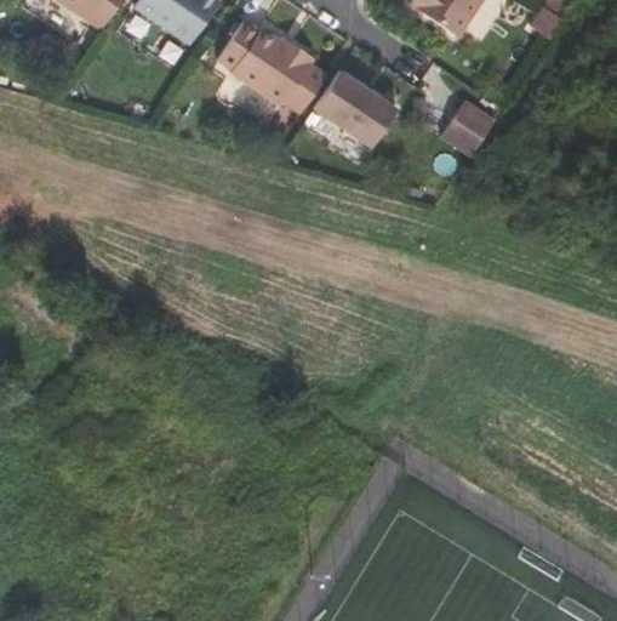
[(57,0),(85,18),(100,28),(118,0),(57,0)]
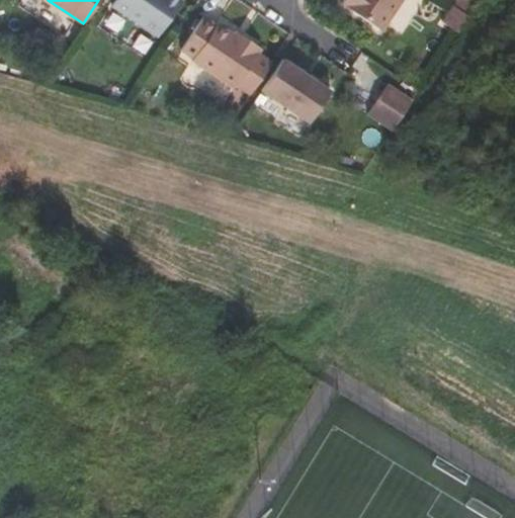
[(116,0),(113,6),(160,37),(186,0),(185,0),(116,0)]
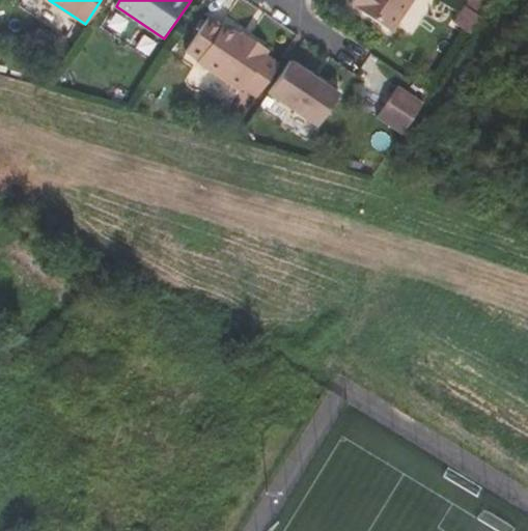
[(356,0),(353,4),(395,32),(416,0),(356,0)]
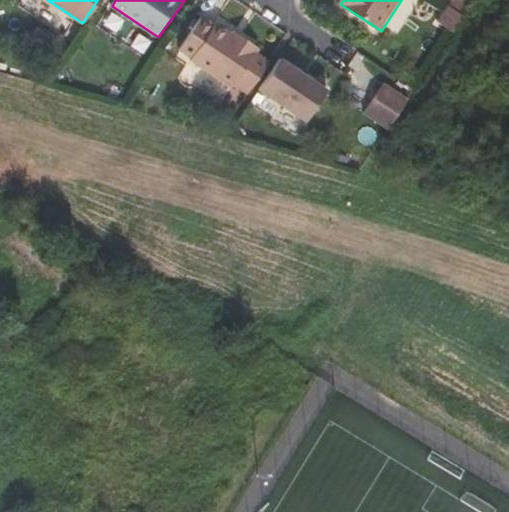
[(450,0),(447,4),(450,5),(464,15),(474,0),(450,0)]
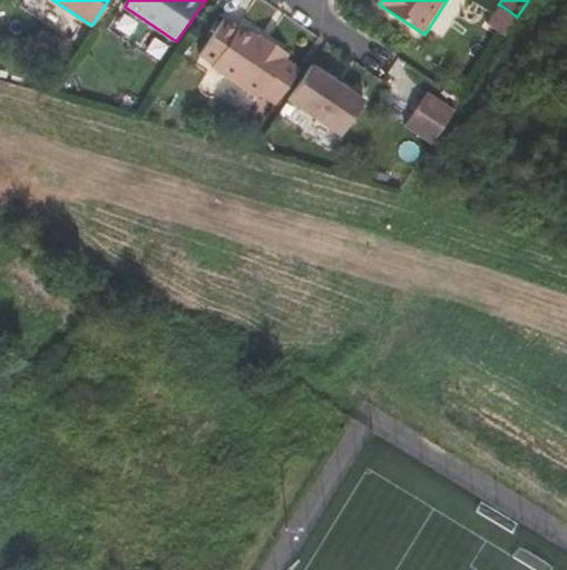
[(505,36),(517,17),(501,6),(488,25),(505,36)]
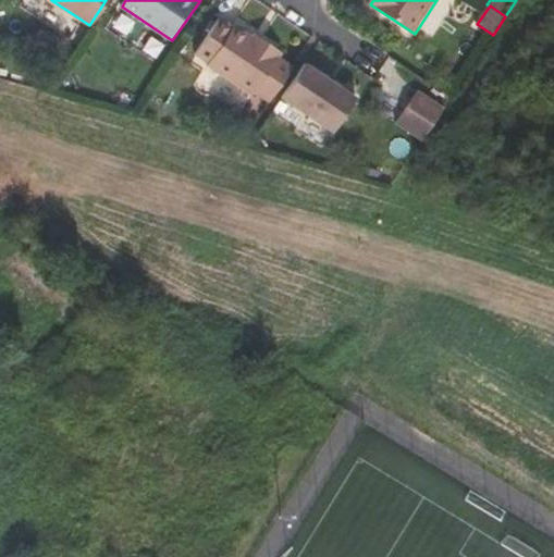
[(222,17),(197,54),(210,64),(208,66),(253,97),(255,93),(268,101),(291,66),(279,58),(283,52),(261,38),(259,41),(254,37),(236,25),(235,26),(222,17)]
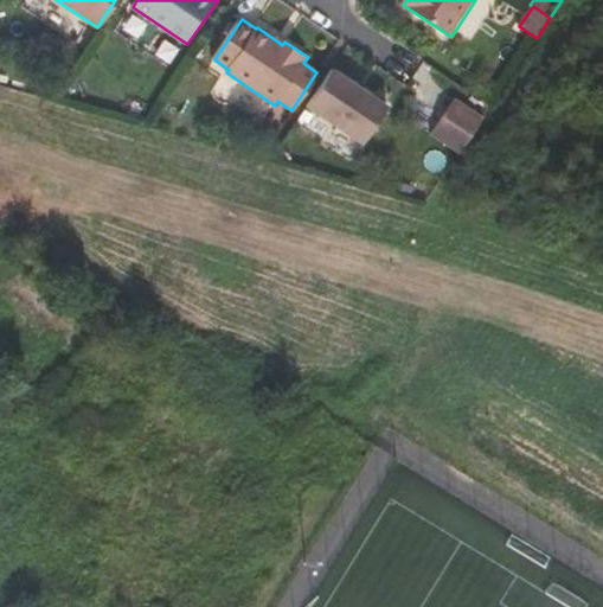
[(335,69),(308,108),(364,146),(391,107),(335,69)]
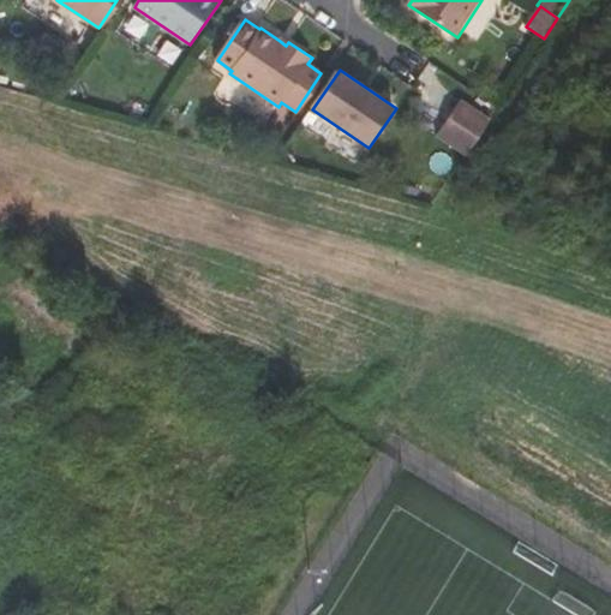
[(490,118),(460,97),(436,132),(466,153),(490,118)]
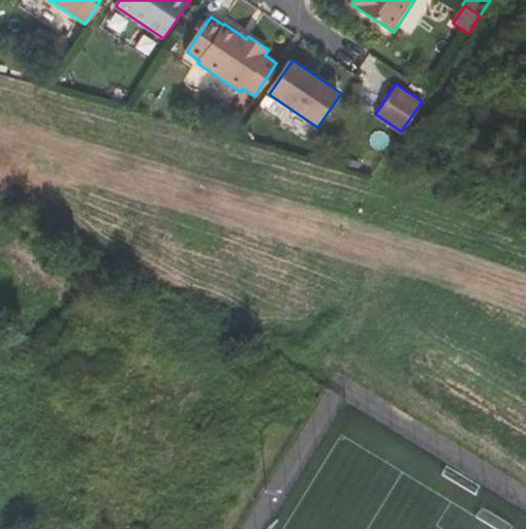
[(351,157),(348,164),(362,169),(365,162),(351,157)]
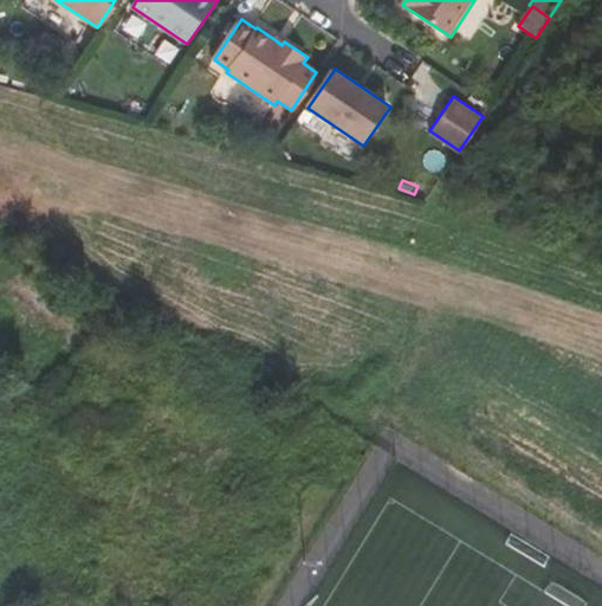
All buildings are outlined.
